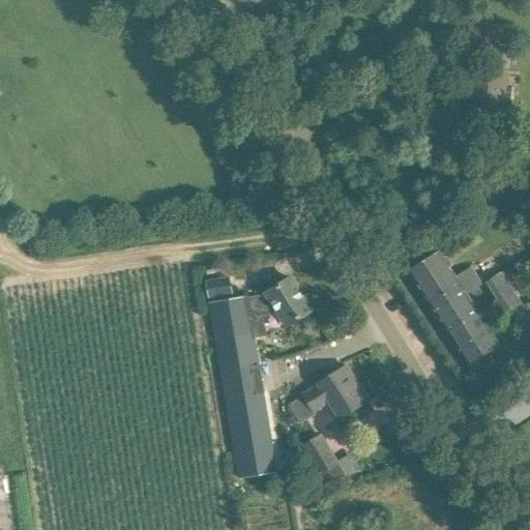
[(425,259),(408,270),(469,365),(501,345),(491,329),(496,316),(500,311),(503,308),(508,316),(524,305),(502,271),(481,285),(471,269),(458,277),(439,248),(425,259)]
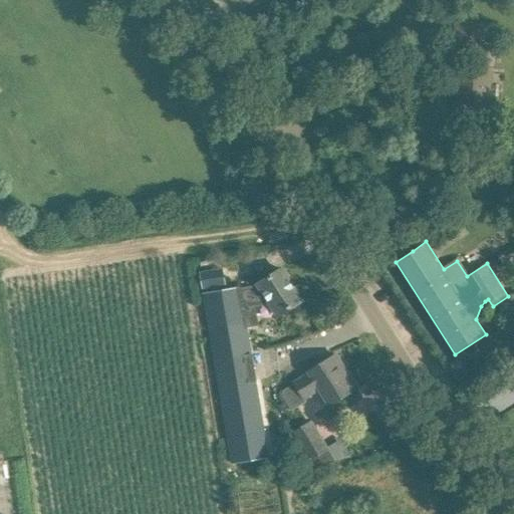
[(200,272),(203,287),(225,283),(222,268),(200,272)]
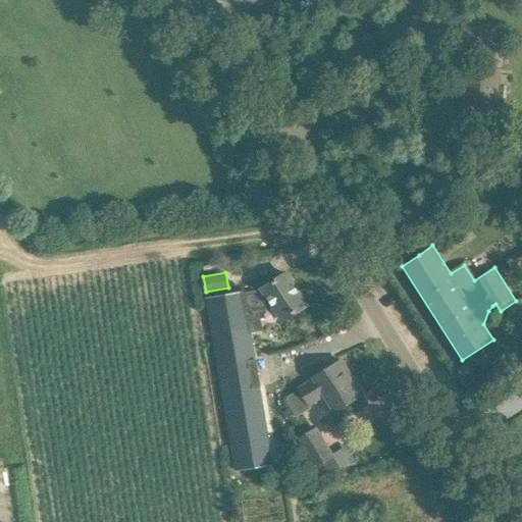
[(250,292),(210,298),(236,470),(272,463),(251,332),(247,333),(244,315),(251,313),(278,310),(284,319),(289,316),(306,305),(285,273),(269,284),(264,288),(265,289),(250,292)]
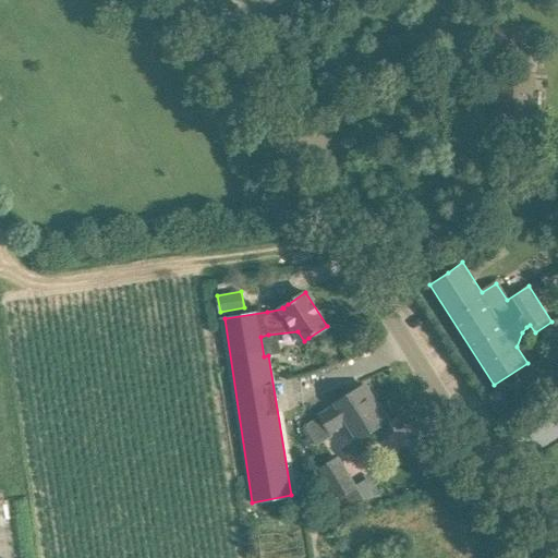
[(370,401),(373,398),(364,385),(336,403),(337,405),(320,416),(307,424),(310,435),(316,446),(334,436),(330,431),(347,420),(359,439),(387,422),(387,421),(383,423),(370,401)]
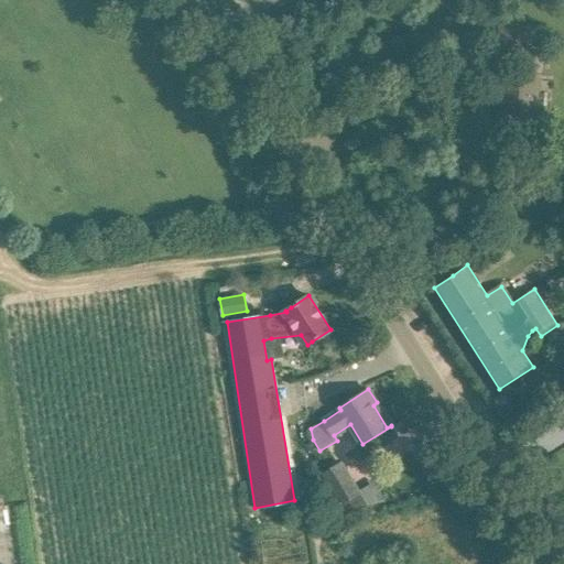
[(344,510),(367,503),(340,461),(320,473),(329,489),(325,491),(331,503),(337,499),(344,510)]
